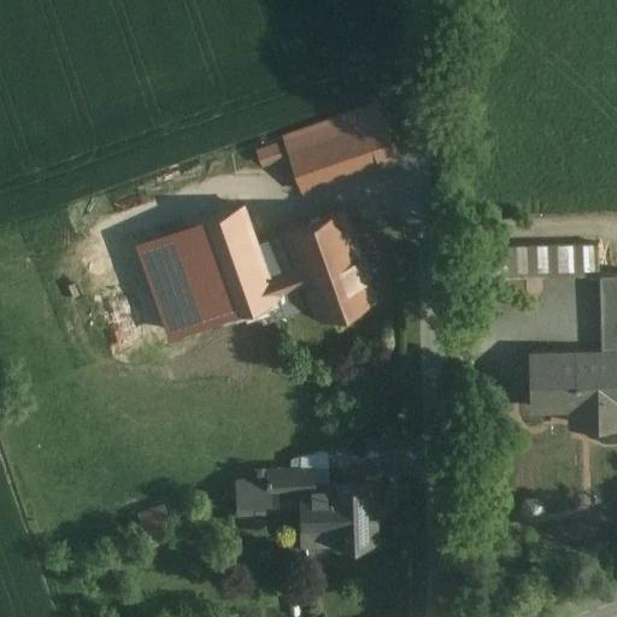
[(376,162),(357,106),(258,140),(277,195),(376,162)]
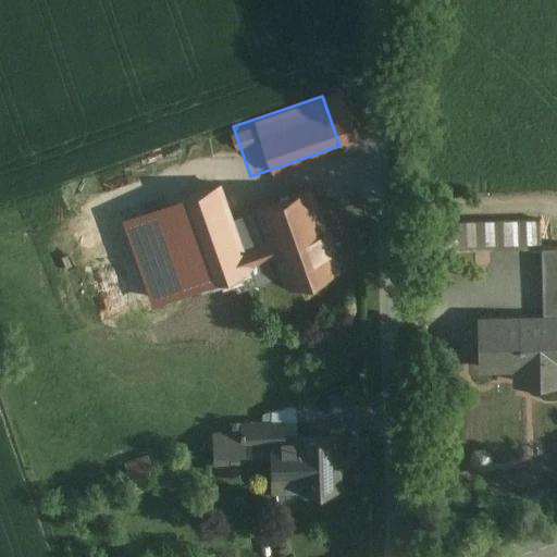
[(273,259),(267,237),(240,246),(221,185),(161,205),(187,286),(273,259)]
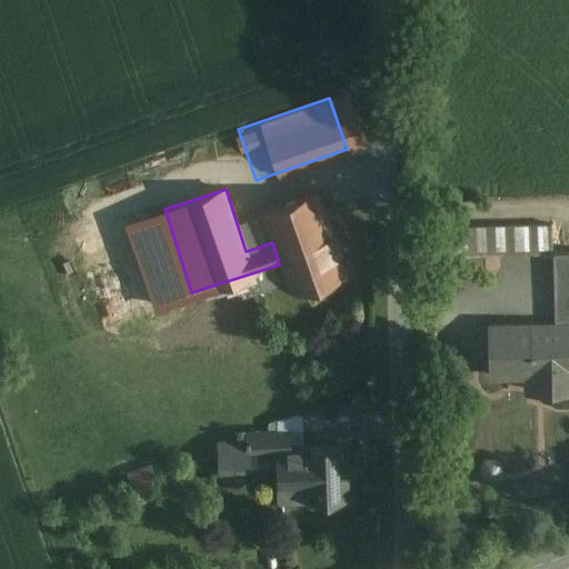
[(272,242),(279,265),(288,292),(345,273),(319,193),(262,211),(272,242)]
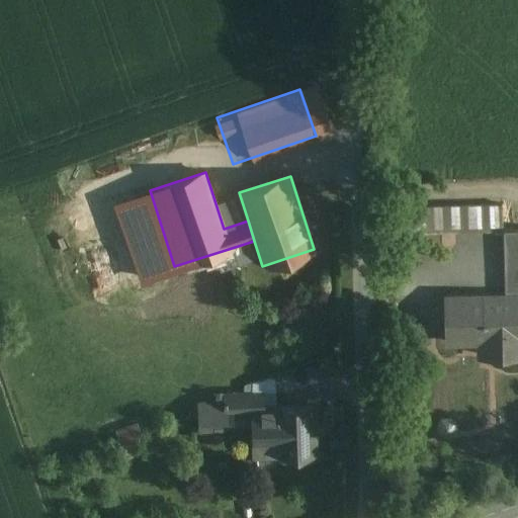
[(502,204),(408,207),(409,233),(503,231),(503,230),(502,204)]
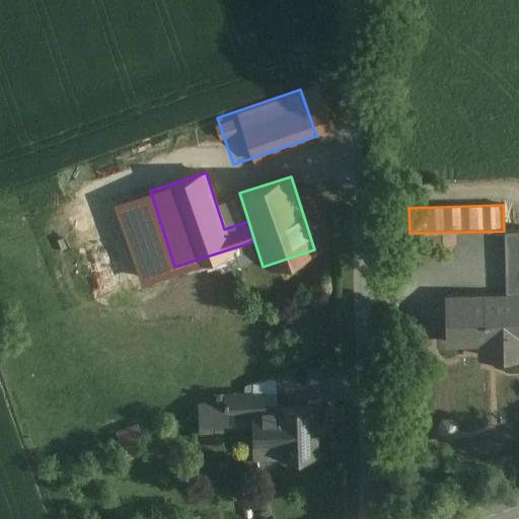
[(132,212),(93,225),(112,280),(154,265),(148,245),(144,247),(132,212)]
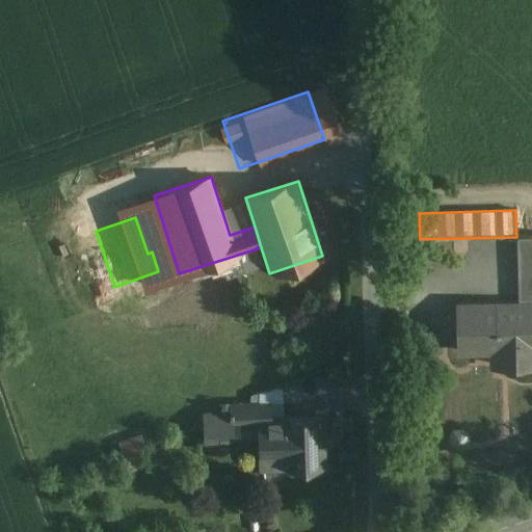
[(531,235),(516,236),(516,237),(519,302),(531,301),(531,235)]
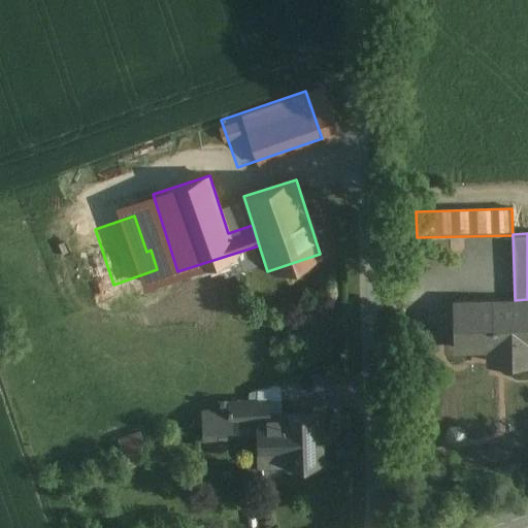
[(527,299),(515,300),(455,301),(456,348),(512,345),(512,360),(527,359),(527,299)]
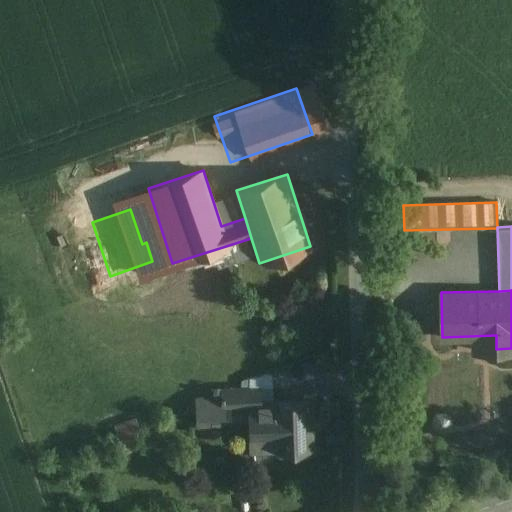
[(333,381),(335,361),(307,358),(304,377),(333,381)]
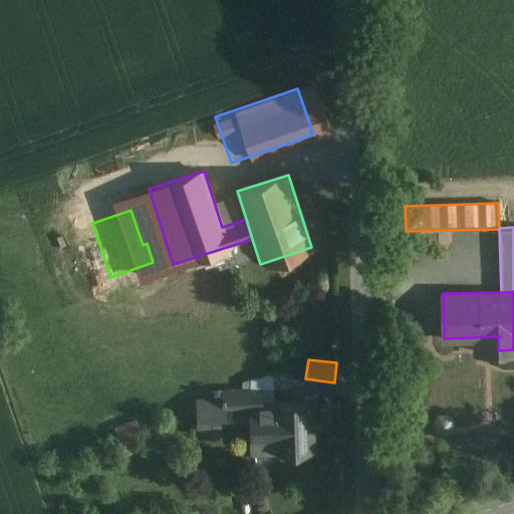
[(315,451),(314,402),(262,403),(262,389),(221,389),(221,397),(197,397),(198,430),(249,429),(249,452),(315,451)]
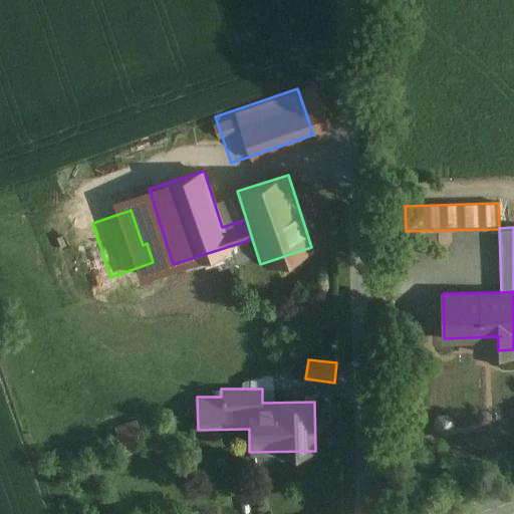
[(115,423),(125,452),(148,445),(138,416),(115,423)]
